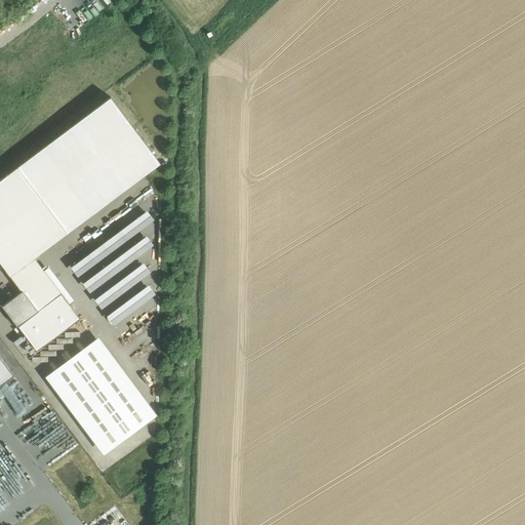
[(129,237),(125,240),(128,244),(146,234),(142,228),(154,219),(149,210),(122,227),(129,237)]
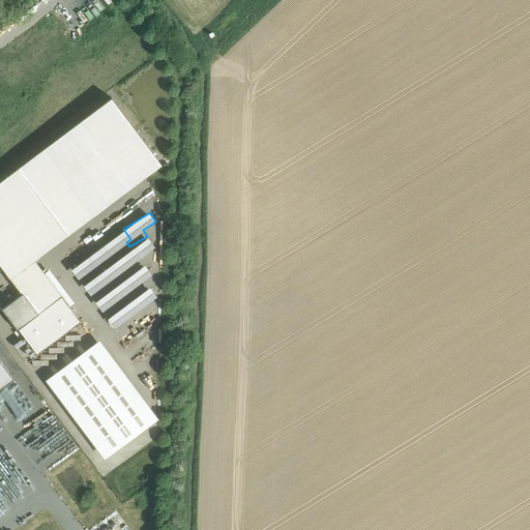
[(139,259),(155,245),(149,237),(133,249),(139,259)]
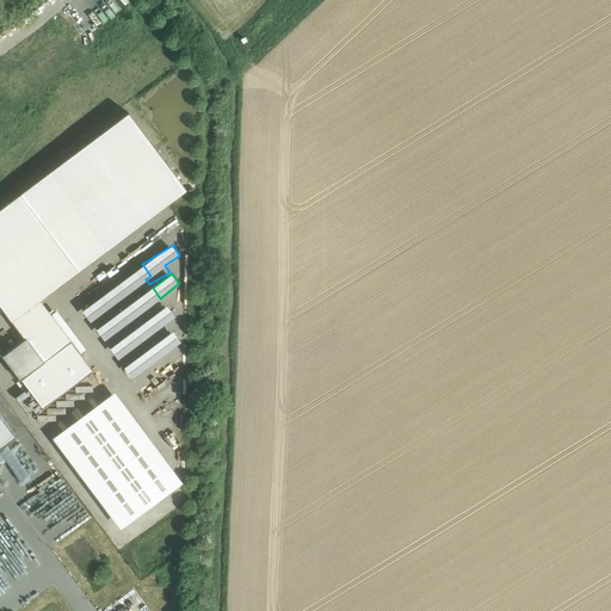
[(26,338),(2,356),(20,380),(22,378),(44,362),(44,360),(26,338)]
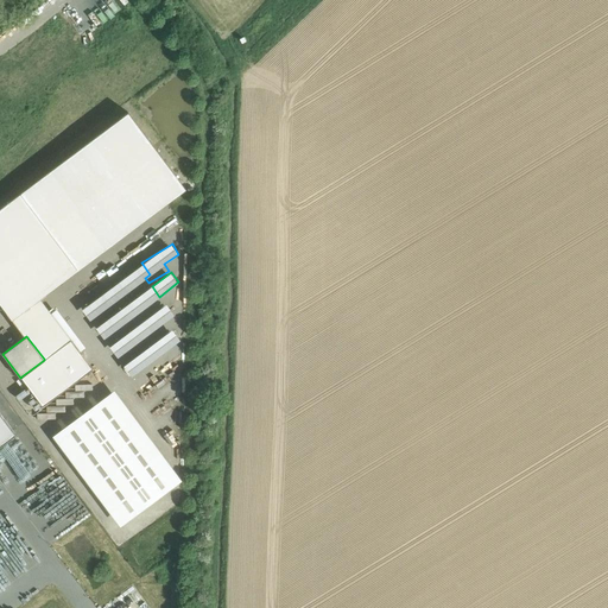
[(70,340),(44,359),(44,360),(21,377),(43,406),(93,368),(70,340)]
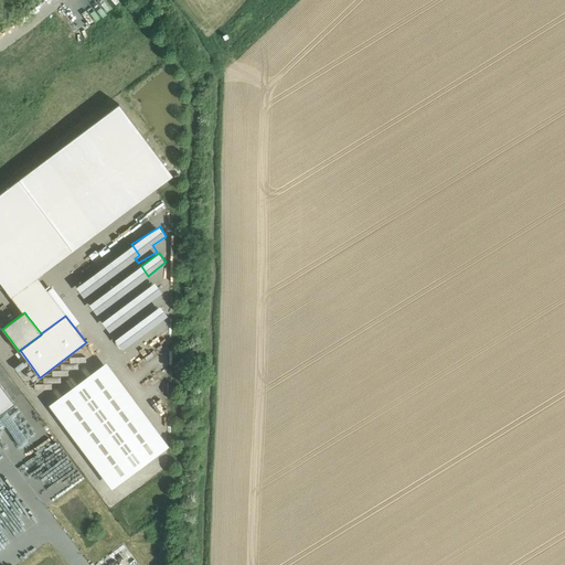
[(50,402),(108,488),(169,448),(110,361),(50,402)]
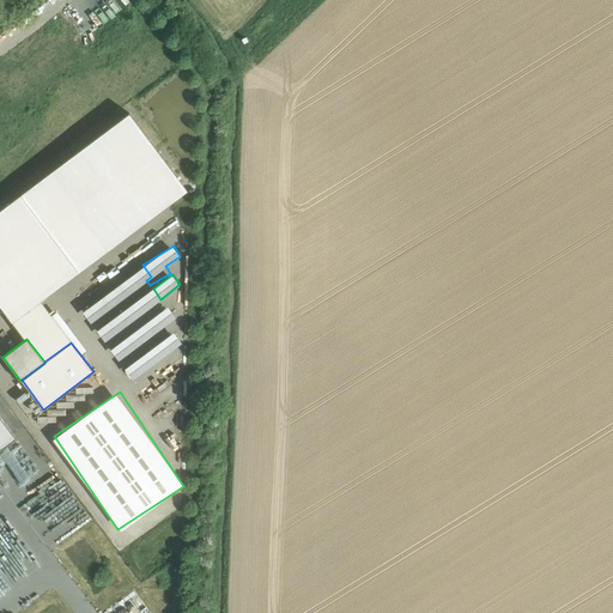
[(0,448),(16,437),(0,416),(0,448)]
